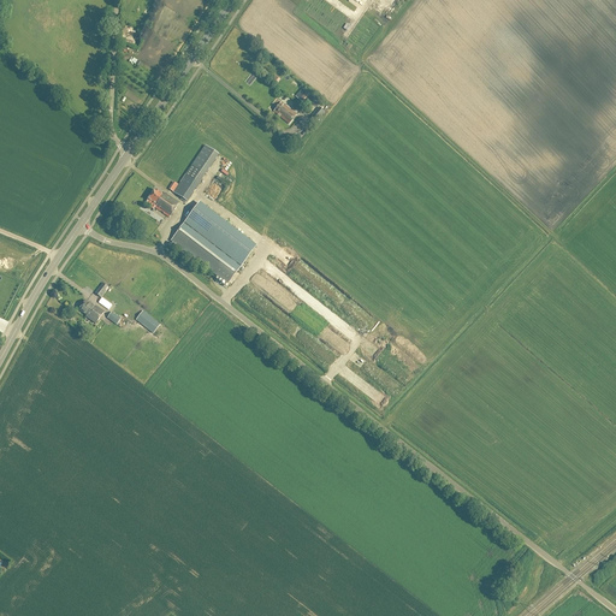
[(327,9),(324,15),(331,18),(335,12),(327,9)]
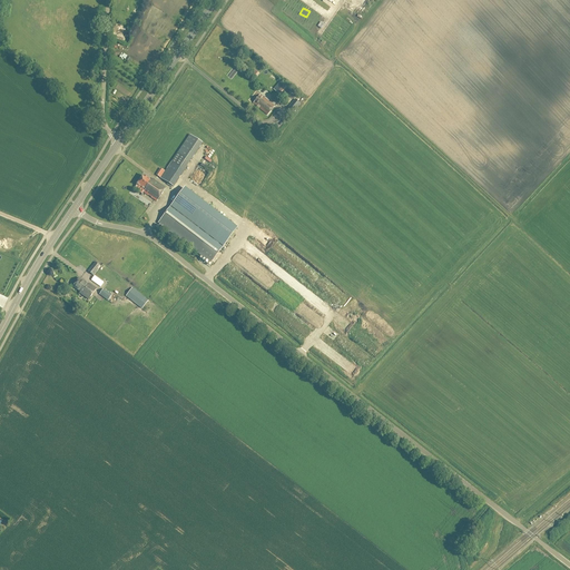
[(267,116),(275,107),(261,96),(254,104),(267,116)]
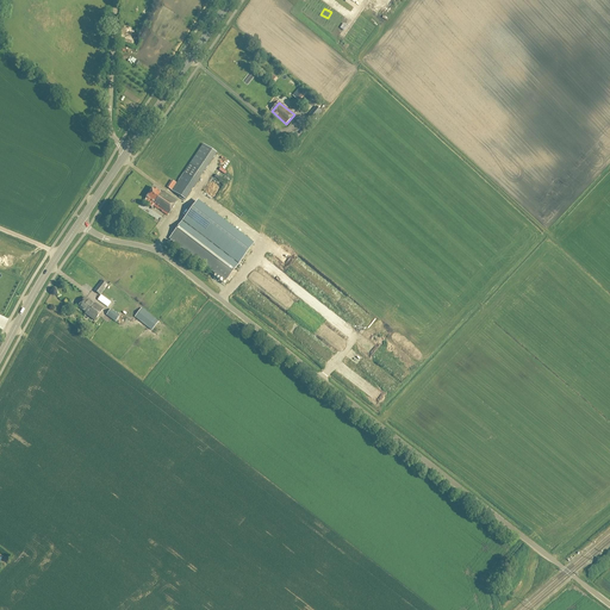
[(316,106),(309,114),(315,120),(322,111),(316,106)]
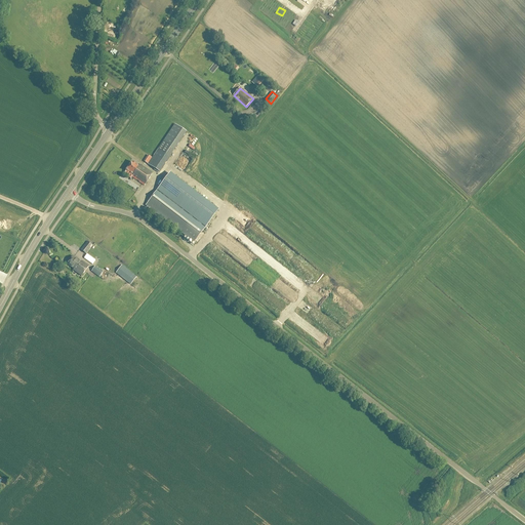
[(163,140),(148,164),(160,171),(175,149),(187,132),(175,124),(163,140)]
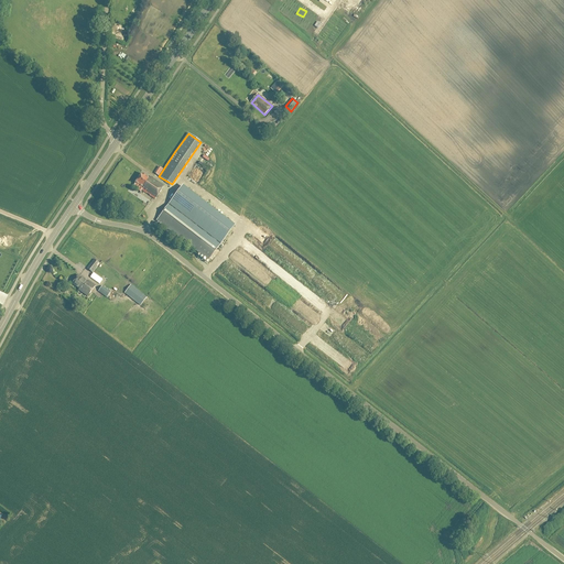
[(196,170),(199,173),(197,175),(201,179),(207,171),(199,165),(196,170)]
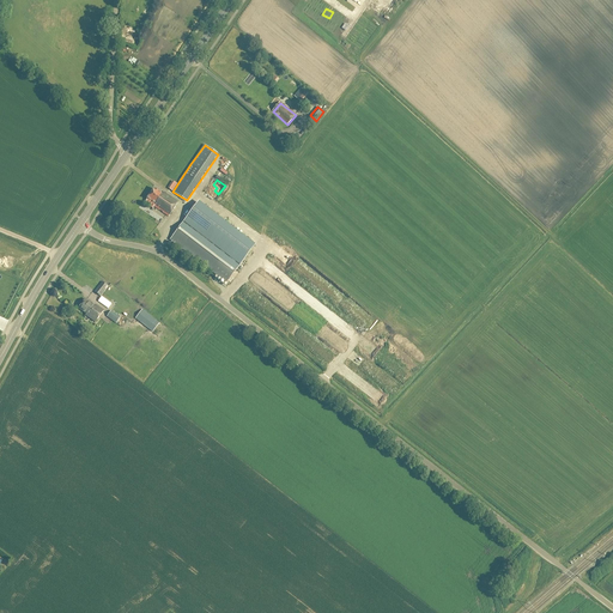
[(163,195),(155,188),(147,199),(156,204),(155,206),(159,210),(162,210),(163,210),(163,213),(169,217),(178,202),(165,193),(163,195)]
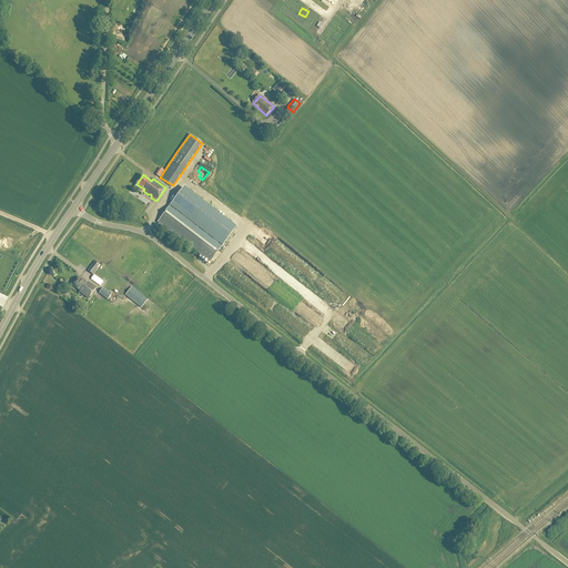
[(184,188),(159,222),(211,261),(236,226),(184,188)]
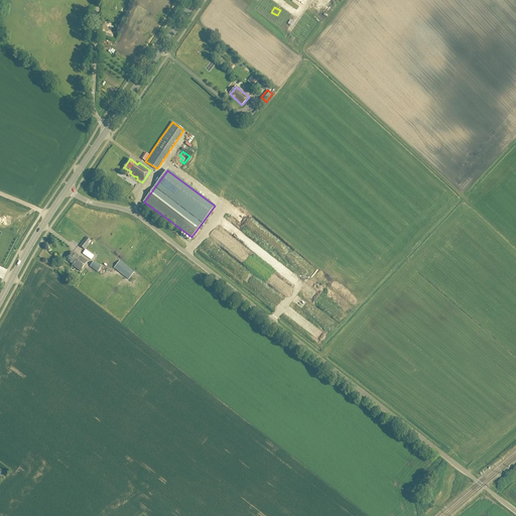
[(85,250),(92,242),(86,238),(80,246),(85,250)]
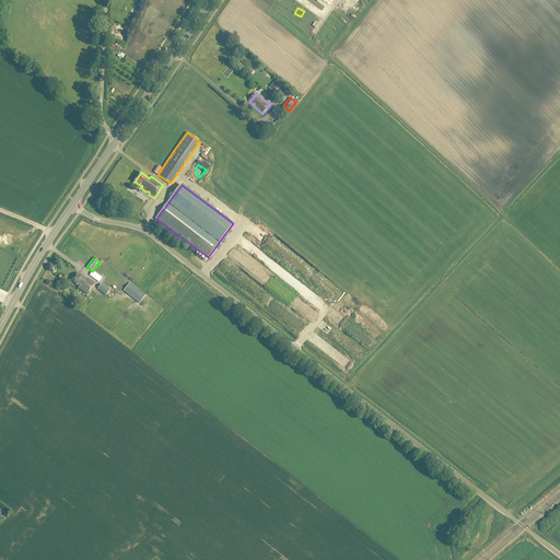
[(72,282),(79,288),(79,289),(88,294),(95,284),(88,279),(88,280),(78,273),(72,282)]
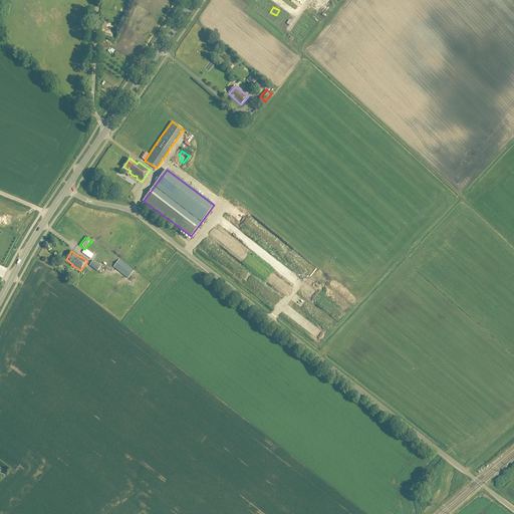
[(127,279),(134,271),(119,260),(113,267),(127,279)]
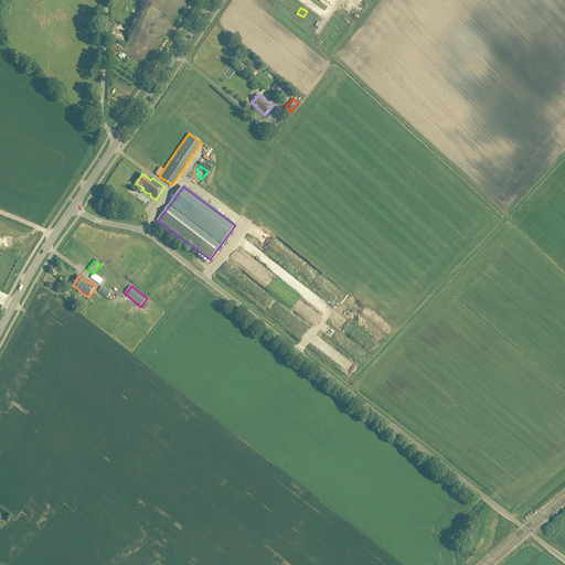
[(107,299),(112,292),(103,287),(98,292),(107,299)]
